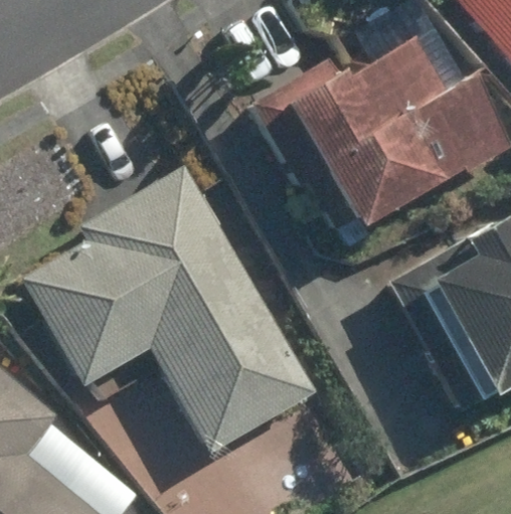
[(510,0),(459,0),(510,59),(510,0)]
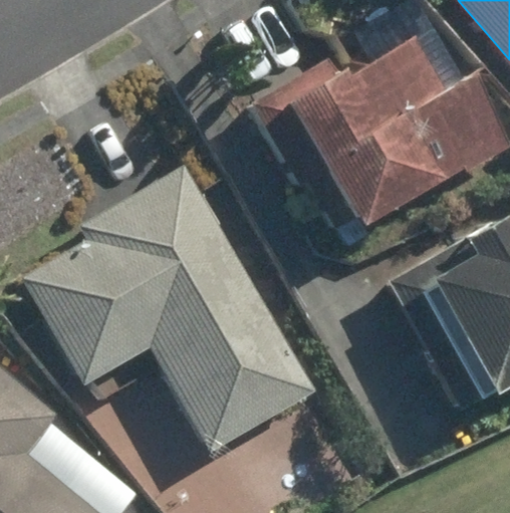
[(441,90),(414,38),(342,75),(332,55),(251,97),(297,187),(320,175),(348,229),(509,146),(472,74),(441,90)]
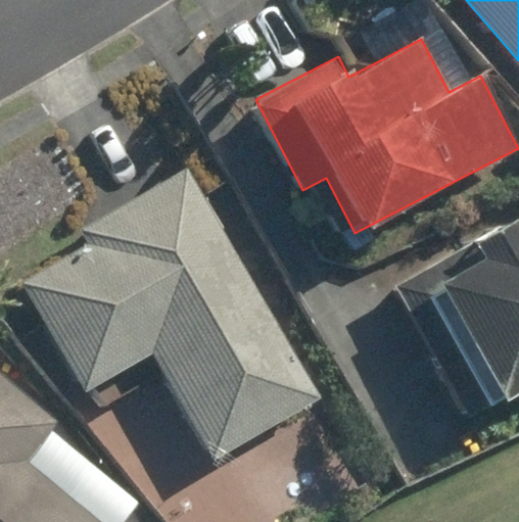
[(24,286),(97,416),(164,378),(213,462),(321,400),(188,165),(79,227),(91,248),(24,286)]
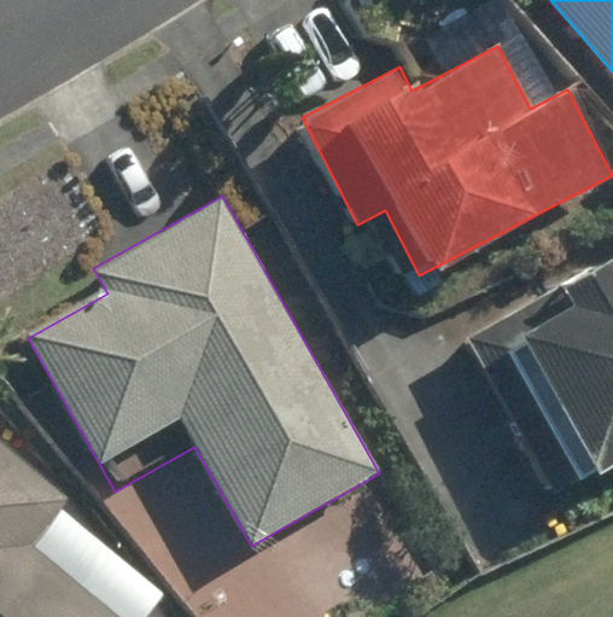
[(612,275),(608,278),(600,265),(550,295),(558,308),(507,338),(588,475),(612,460),(612,275)]
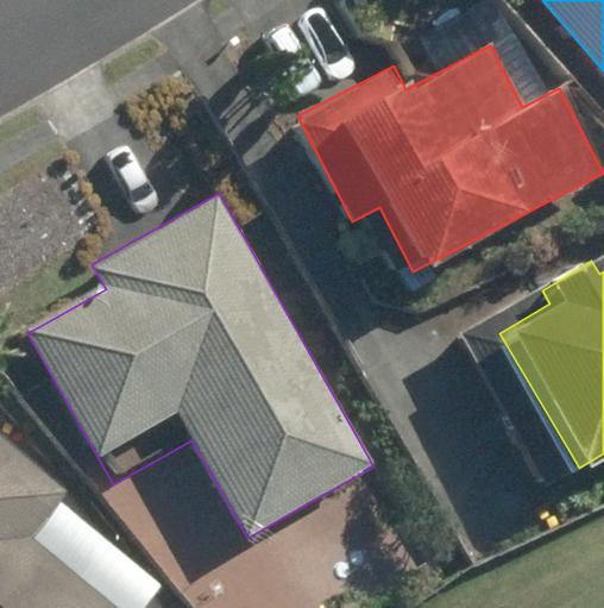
[(117,607),(32,538),(62,501),(0,450),(0,607),(117,607)]
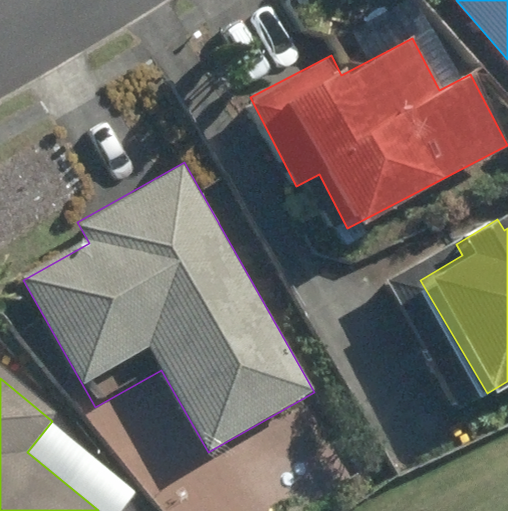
All buildings are outlined.
